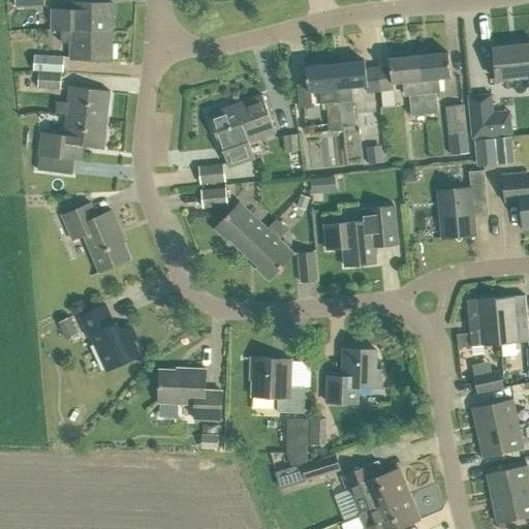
[(53,9),(52,30),(59,30),(63,30),(63,31),(111,32),(112,3),(71,3),(71,9),(53,9)]
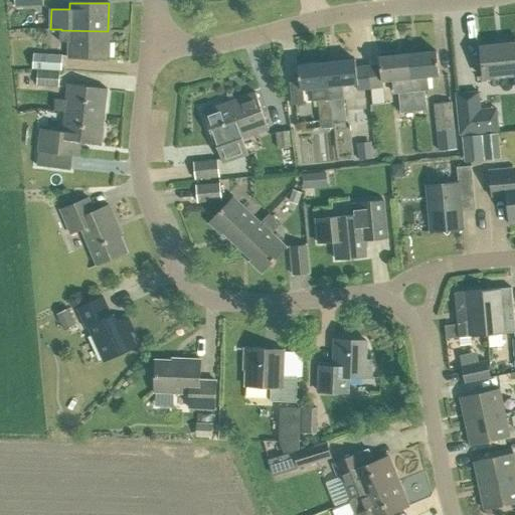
[(61,30),(61,40),(68,40),(68,57),(108,58),(108,31),(61,30)]
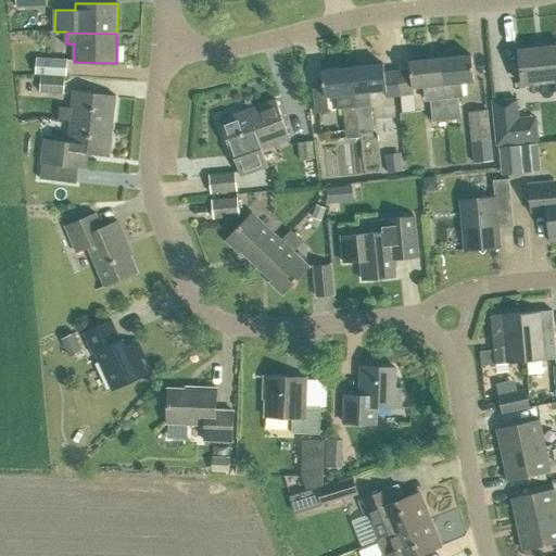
[(555,47),(518,50),(521,85),(555,80),(555,87),(555,47)]
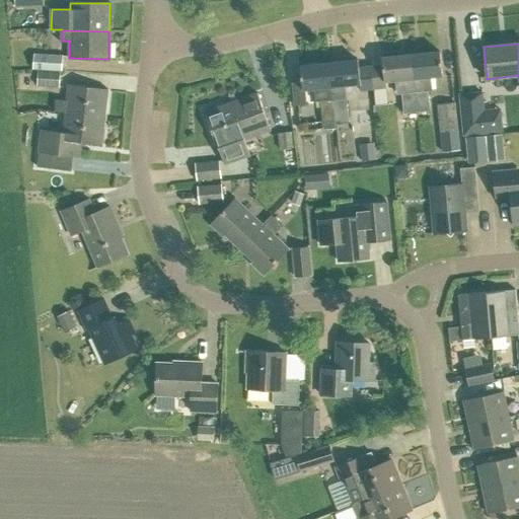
[(440,52),(412,55),(418,113),(431,112),(429,90),(432,90),(430,78),(442,76),(440,52)]
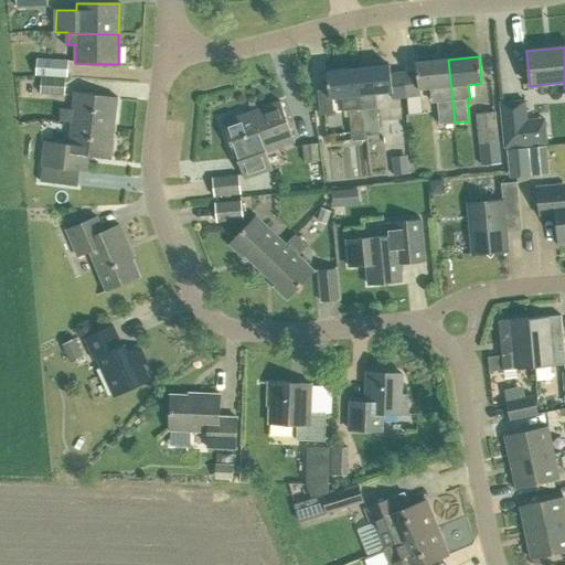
[(38,59),(36,75),(67,76),(68,60),(38,59)]
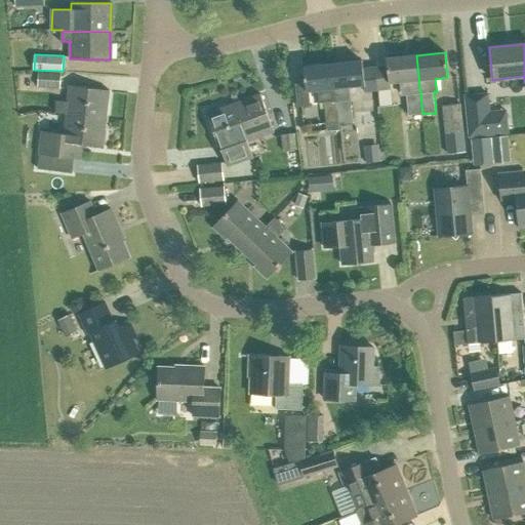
[(388,67),(375,68),(377,91),(391,89),(391,83),(401,82),(402,95),(407,95),(409,116),(422,114),(416,55),(387,58),(388,67)]
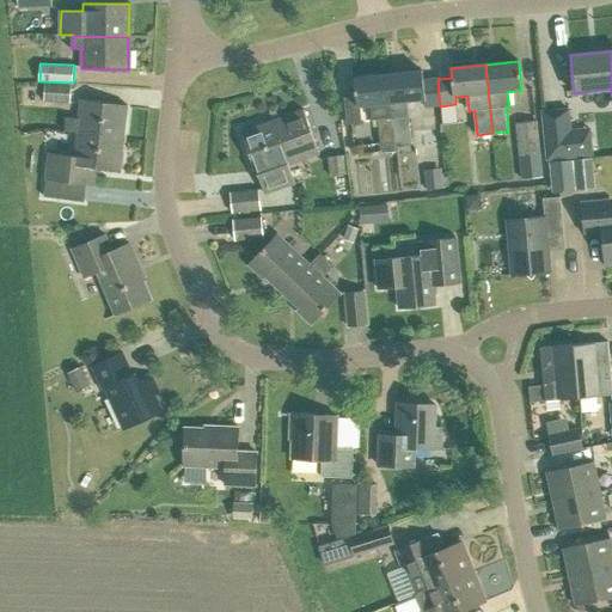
[(424,108),(440,106),(438,79),(423,80),(422,71),(389,74),(396,142),(411,141),(407,102),(423,101),(424,108)]
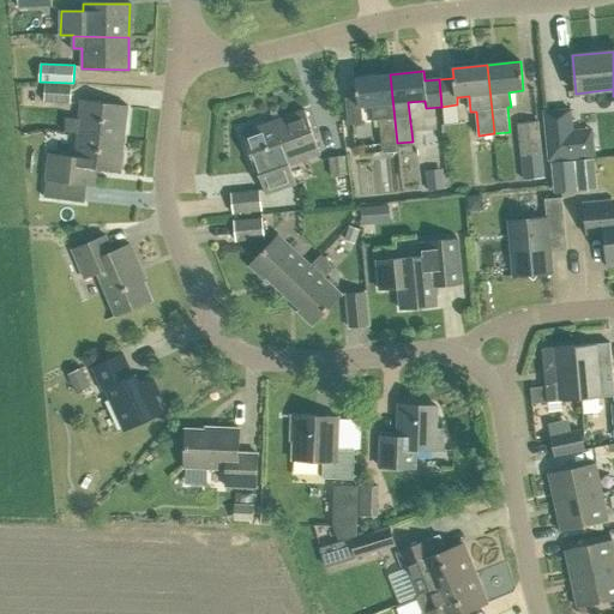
[(363,124),(361,107),(372,106),(374,121),(378,120),(381,145),(397,143),(390,74),(355,79),(357,97),(344,98),(348,126),(363,124)]
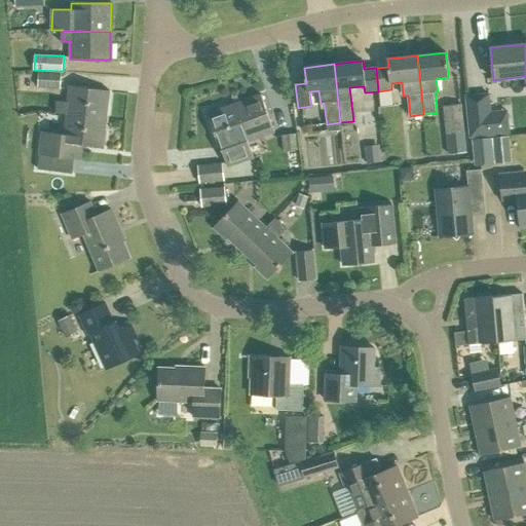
[(38,71),(37,87),(61,88),(62,73),(38,71)]
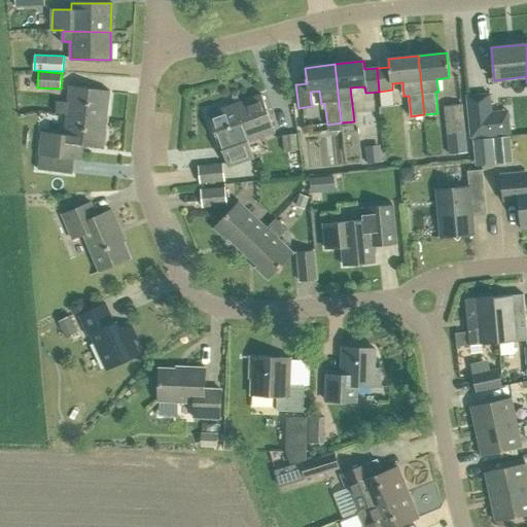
[(65,115),(105,120),(109,91),(68,86),(65,115)]
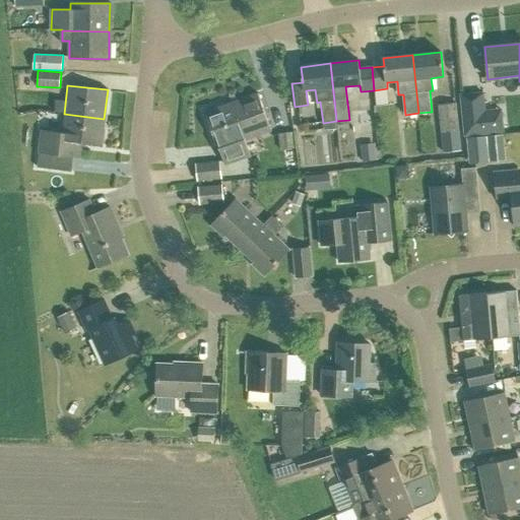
[(489,134),(485,110),(484,92),(466,93),(460,94),(464,136),(489,134)]
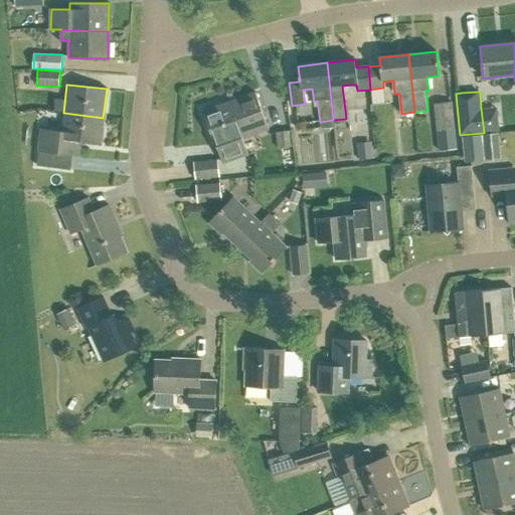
[(255,94),(229,104),(242,140),(269,131),(255,94)]
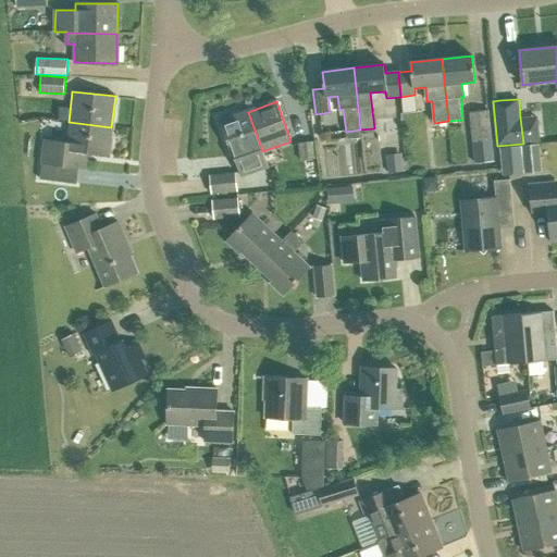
[(493,140),(490,110),(470,112),(473,143),(493,140)]
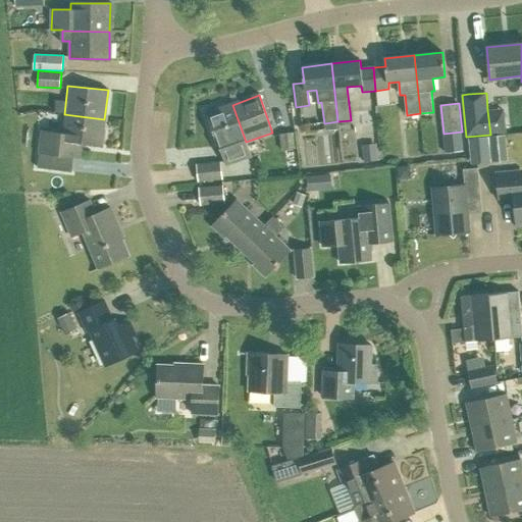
[(232,105),(206,114),(218,152),(223,165),(240,160),(251,156),(246,142),(232,105)]
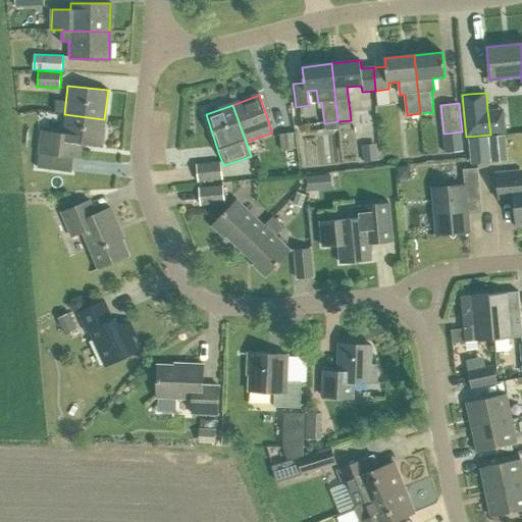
[(104,119),(64,114),(61,135),(42,132),(39,155),(38,167),(52,169),(54,156),(73,158),(74,144),(101,147),(104,119)]
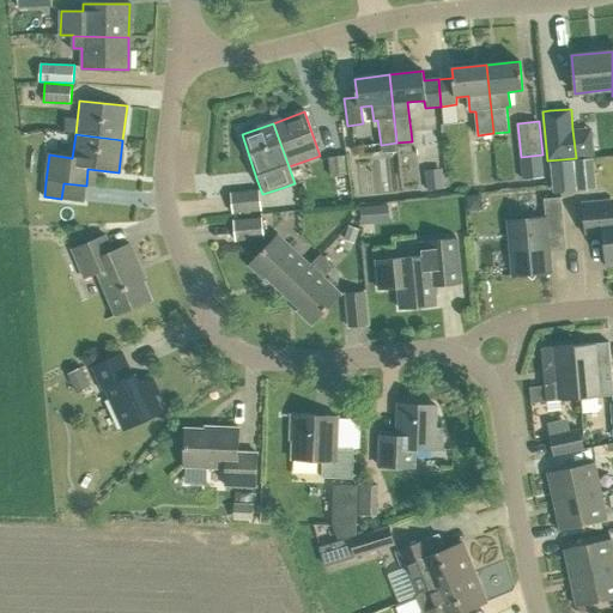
[(344,156),(327,157),(328,177),(345,175),(344,156)]
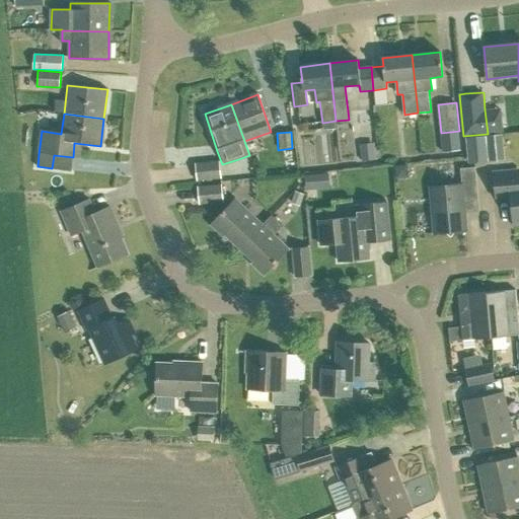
[(487,136),(489,162),(504,160),(501,135),(487,136)]
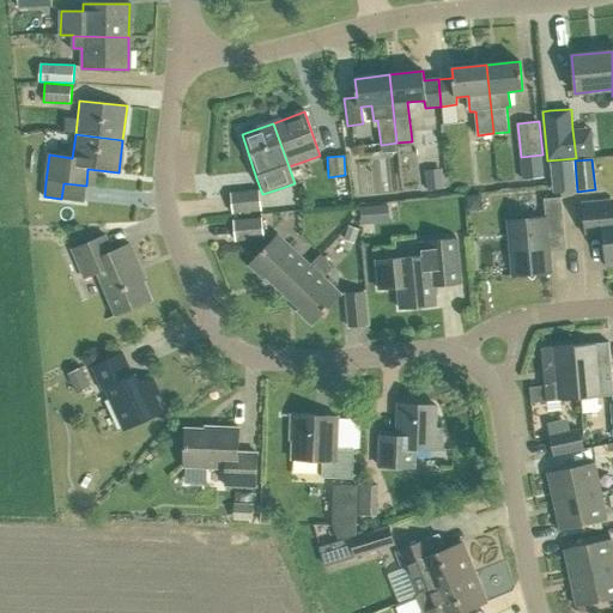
[(577,192),(575,161),(548,163),(551,193),(577,192)]
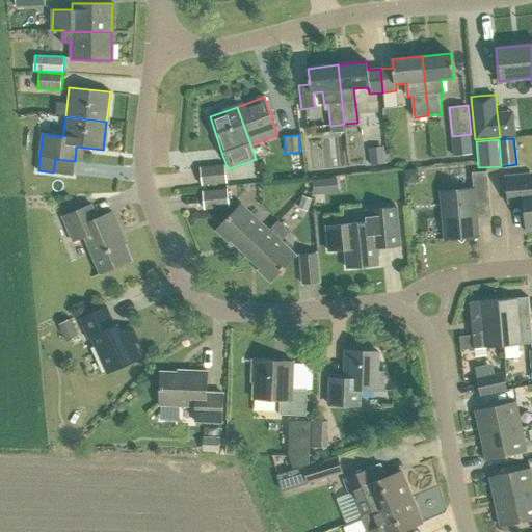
[(382,147),(368,148),(370,165),(384,163),(382,147)]
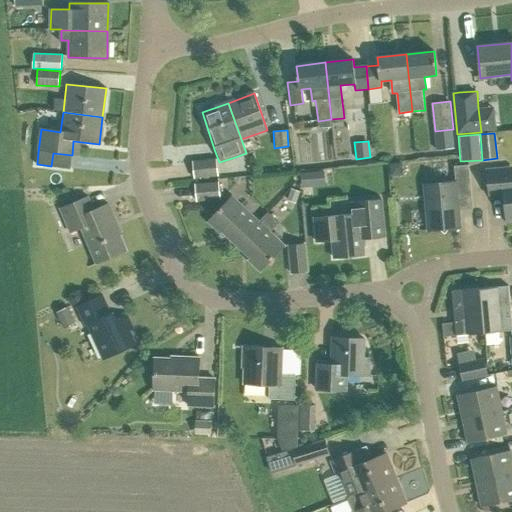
[(194,179),(219,176),(217,160),(192,163),(194,179)]
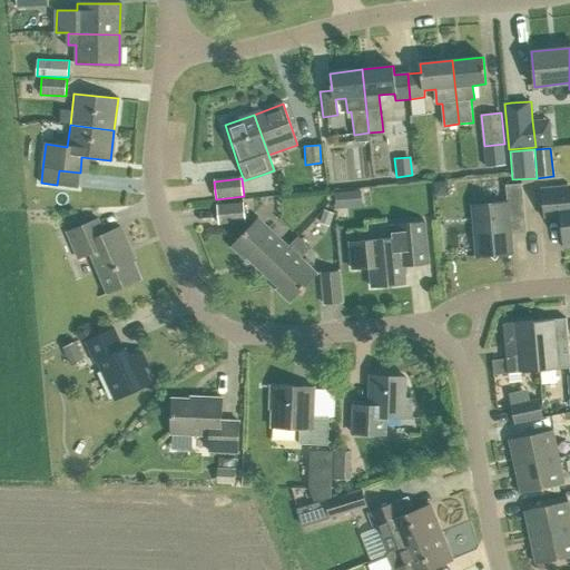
[(434,196),(443,196),(448,189),(448,182),(433,183),(434,196)]
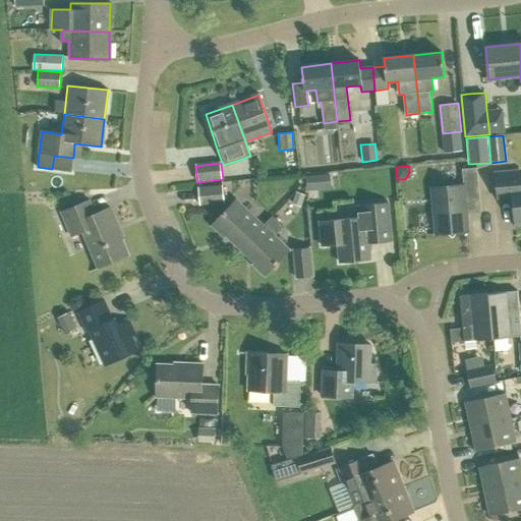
[(479,200),(476,168),(462,169),(463,184),(431,187),(436,234),(447,232),(453,237),(457,232),(468,230),(465,201),(479,200)]
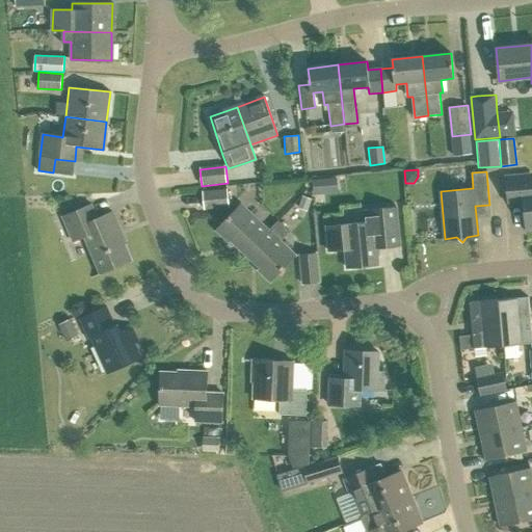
[(531,230),(531,181),(531,174),(505,176),(508,203),(523,202),(526,231),(531,230)]
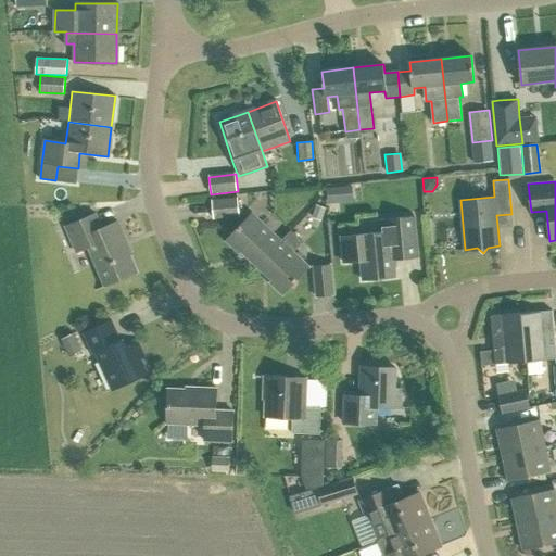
[(326,188),(328,204),(341,203),(339,187),(326,188)]
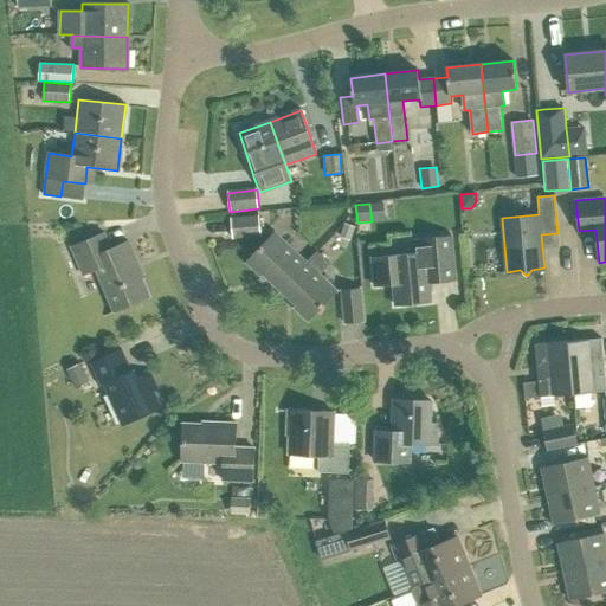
[(262,237),(259,217),(231,220),(232,239),(262,237)]
